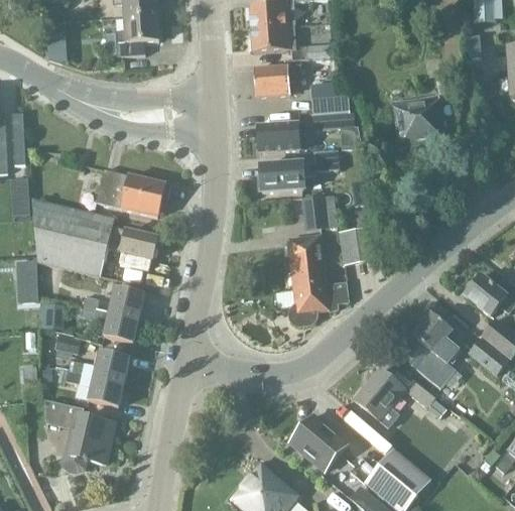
[(123,18),(156,16),(154,0),(113,0),(113,5),(122,4),(123,18)]
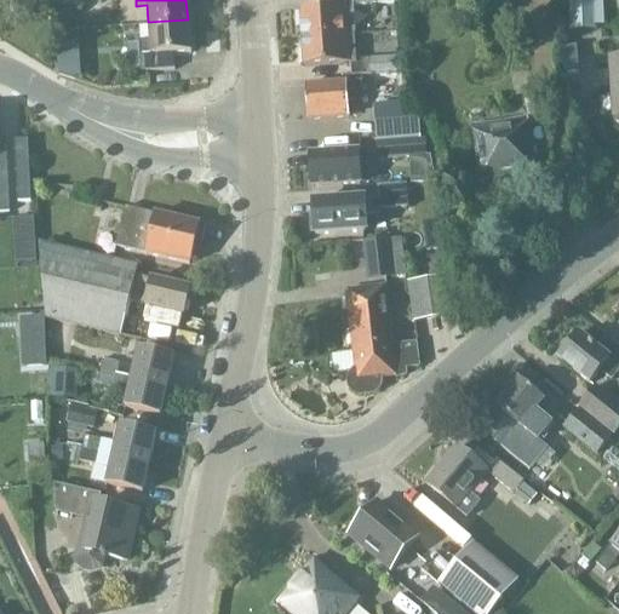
[(339,0),(339,1),(298,5),(301,34),(353,30),(350,1),(373,0),(339,0)]
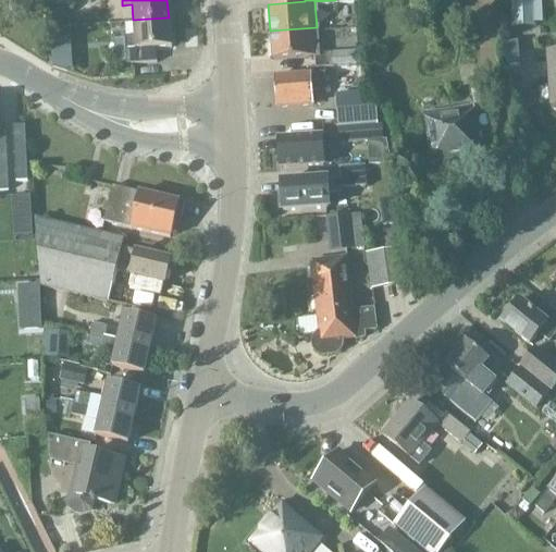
[(543,19),(542,0),(511,0),(513,24),(535,23),(534,19),(543,19)]
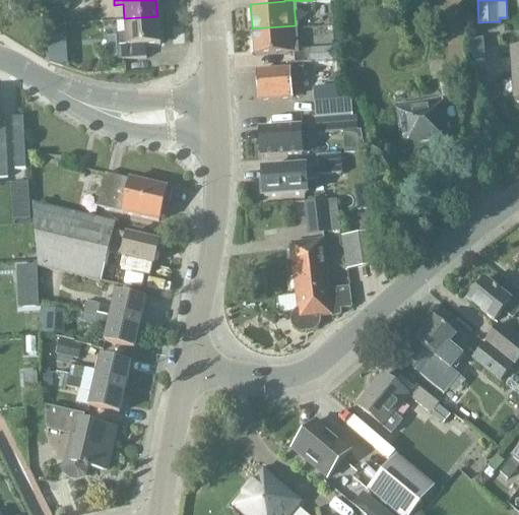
[(146,43),(159,42),(157,16),(124,18),(125,30),(115,31),(117,57),(147,55),(146,43)]
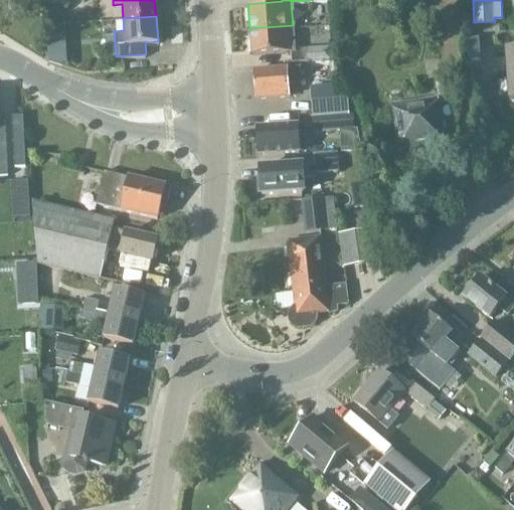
[(293,25),(249,28),(251,52),(295,49),(293,25)]
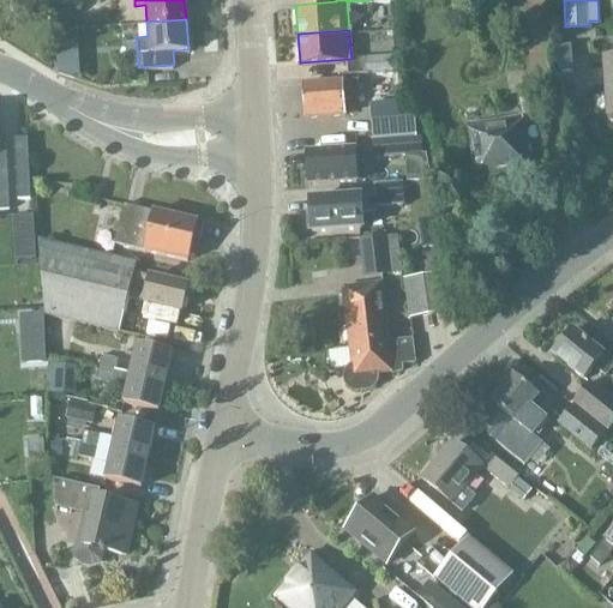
[(366,68),(371,68),(398,67),(398,52),(365,53),(366,68)]
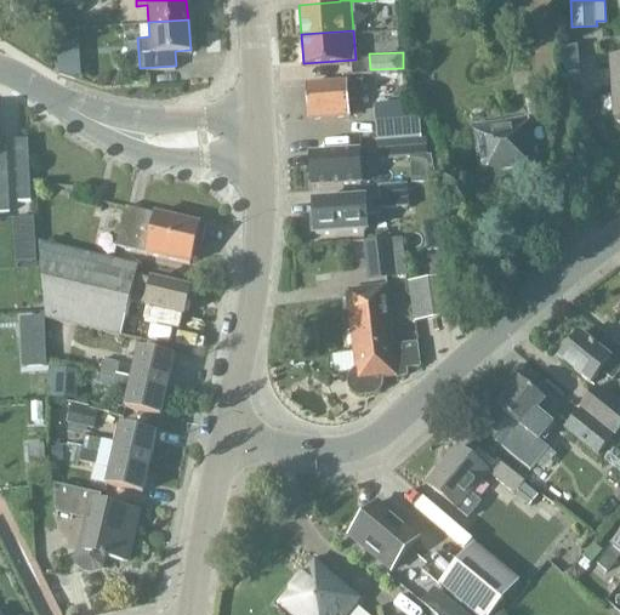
[(510,58),(511,70),(534,68),(533,56),(510,58)]
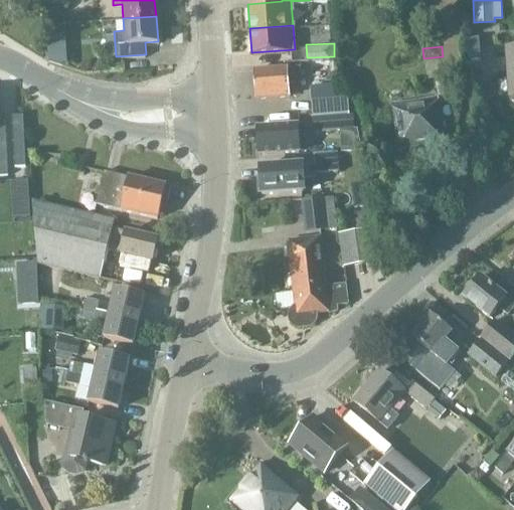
[(288,95),(288,80),(300,80),(299,65),(252,68),(254,97),(288,95)]
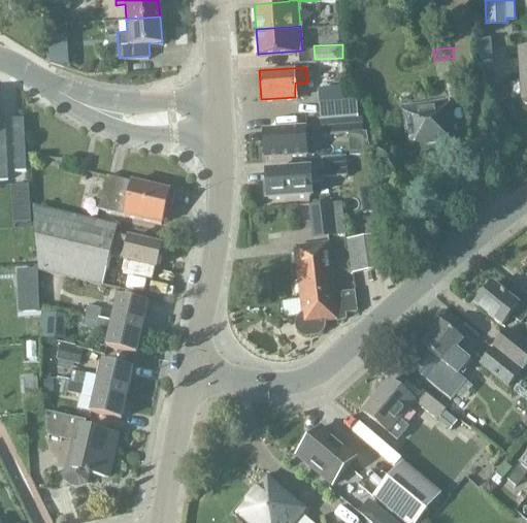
[(449,99),(450,105),(461,103),(458,84),(447,86),(449,99)]
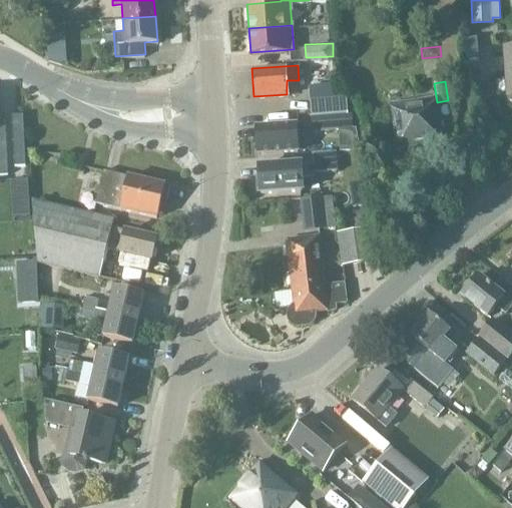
[(331,82),(309,84),(312,114),(334,113),(331,82)]
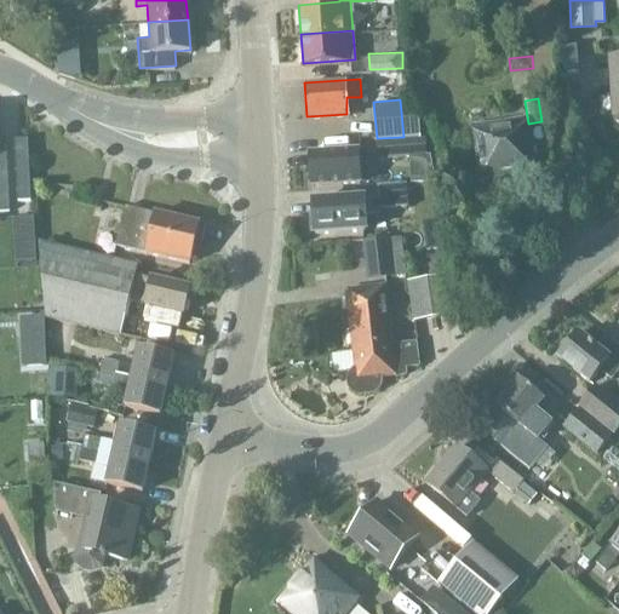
[(528,124),(527,116),(471,125),(480,178),(520,172),(520,167),(534,165),(528,124)]
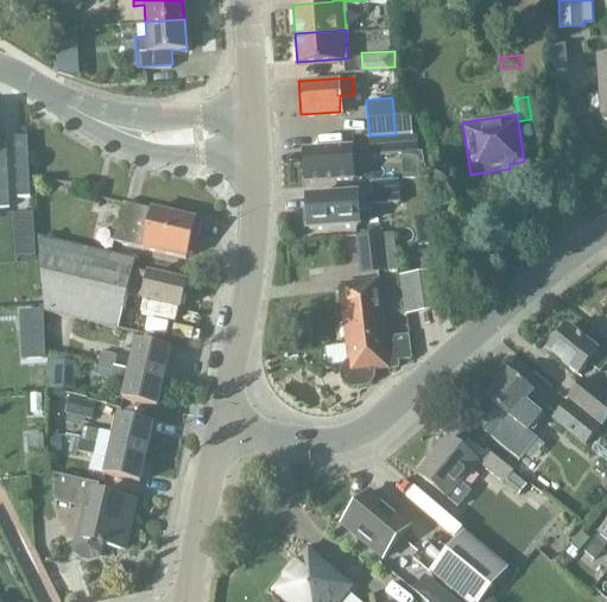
[(26,133),(13,133),(17,194),(30,194),(26,133)]
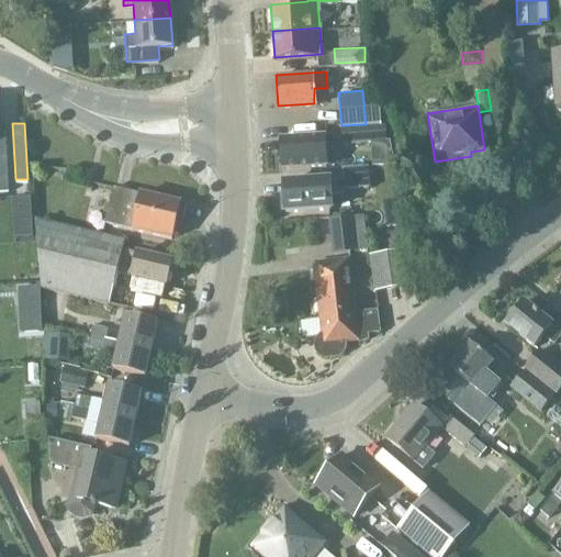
[(366,124),(341,125),(343,141),(384,137),(383,123),(366,124)]
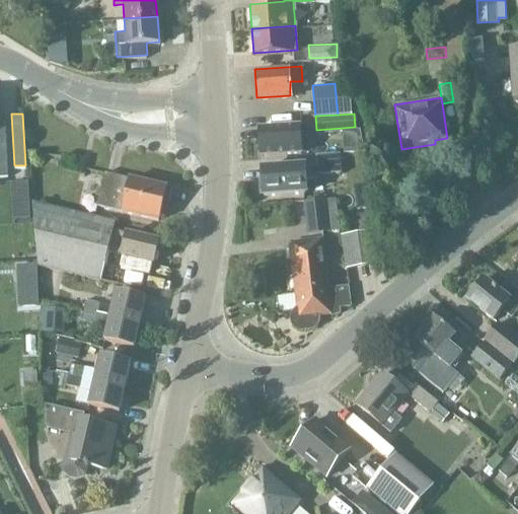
[(298,124),(257,127),(260,154),(300,151),(299,136),(309,136),(308,124),(298,124)]
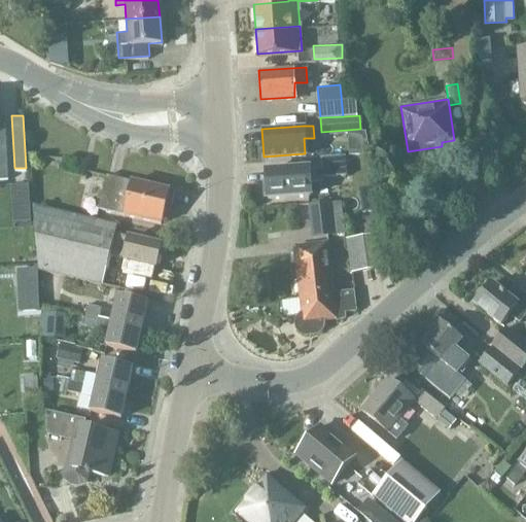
[(266,180),(263,180),(264,194),(267,194),(267,197),(323,193),(322,178),(329,178),(328,174),(346,173),(345,152),(319,154),(320,165),(266,169),(266,180)]
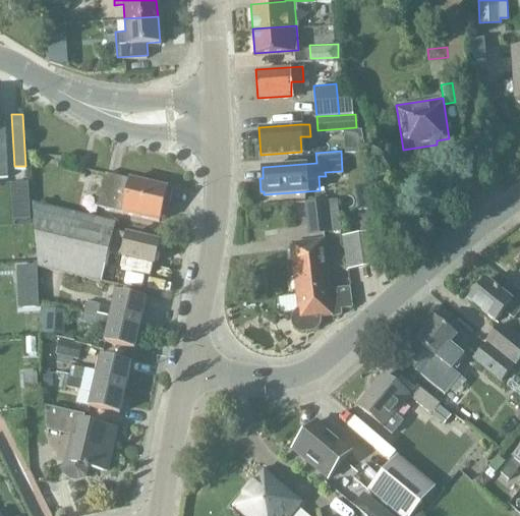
[(361,212),(377,212),(376,170),(360,171),(361,212)]
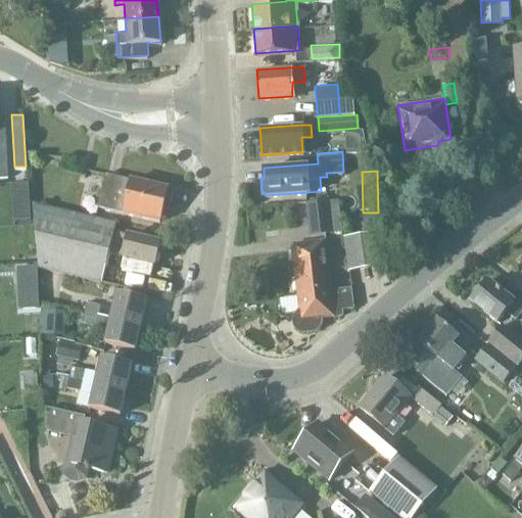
[(164,189),(165,188),(103,174),(95,207),(157,222),(162,200),(168,201),(170,192),(164,189)]
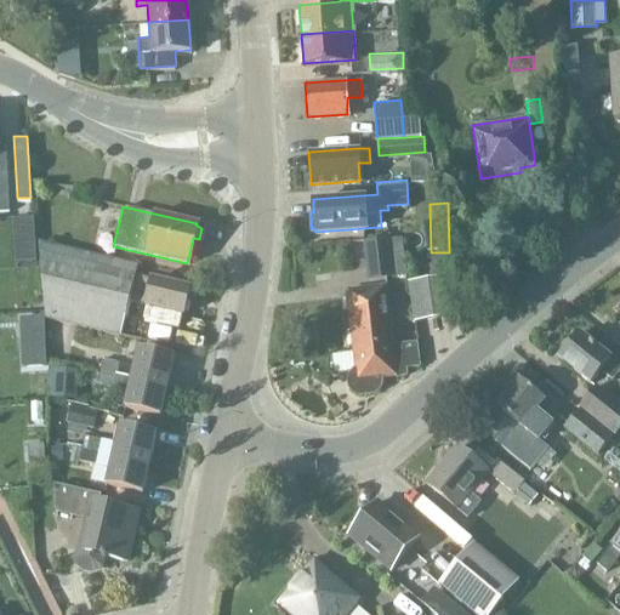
[(136,262),(40,239),(46,315),(120,332),(129,297),(148,301),(148,305),(183,313),(189,285),(134,273),(136,262)]
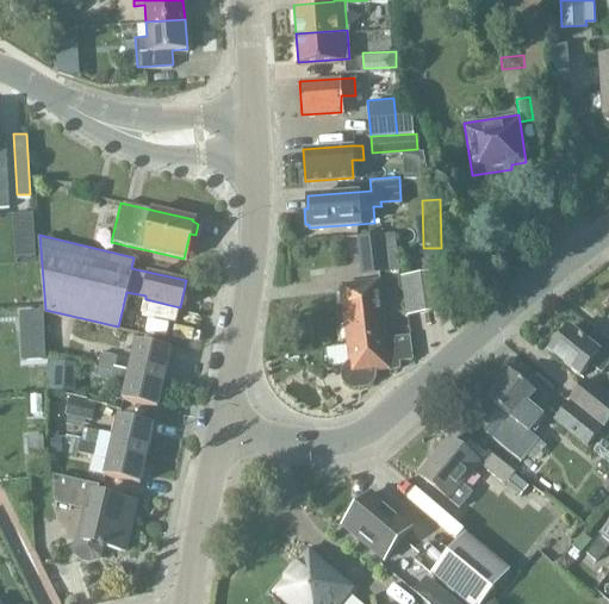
[(383,235),(356,237),(361,273),(386,271),(383,235)]
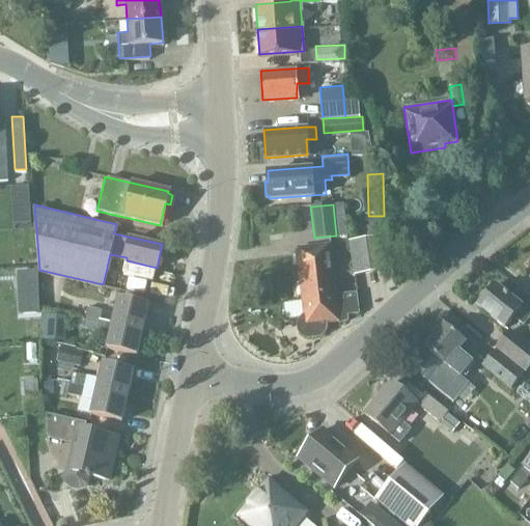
[(382,236),(350,241),(355,271),(387,267),(382,236)]
